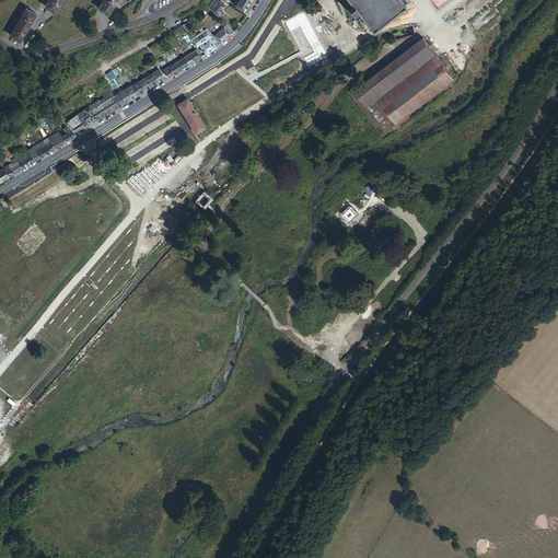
[(53,9),(58,0),(45,0),(43,3),(53,9)]
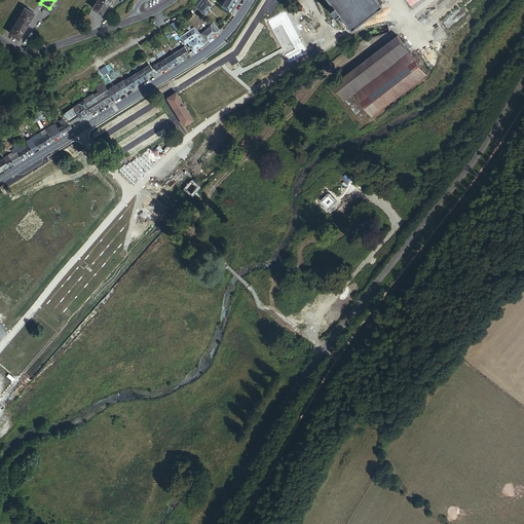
[(101,10),(107,0),(95,0),(91,5),(101,10)]
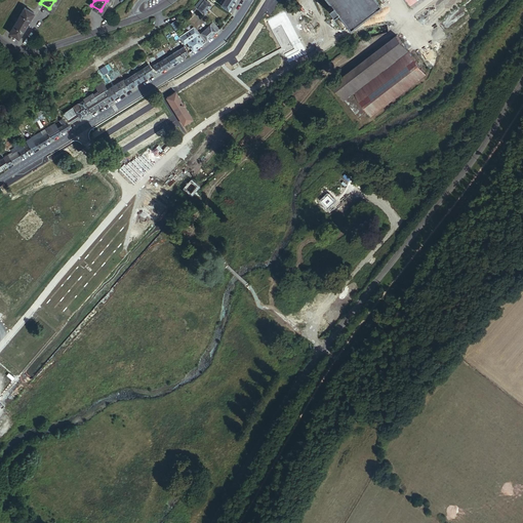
[(209,2),(206,0),(195,0),(193,3),(195,5),(202,10),(209,2)]
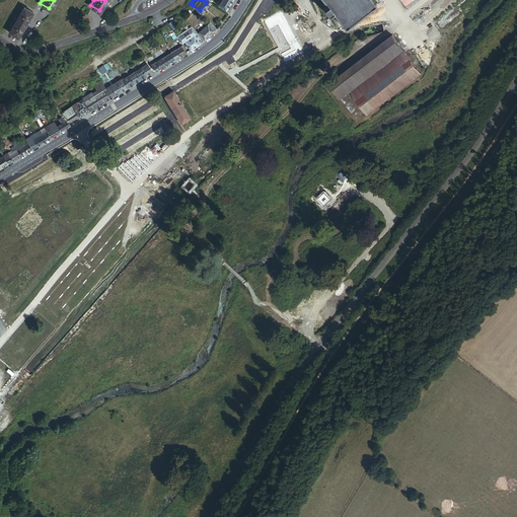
[(373,6),(369,0),(321,0),(326,7),(322,10),(326,16),(331,13),(345,28),(373,6)]
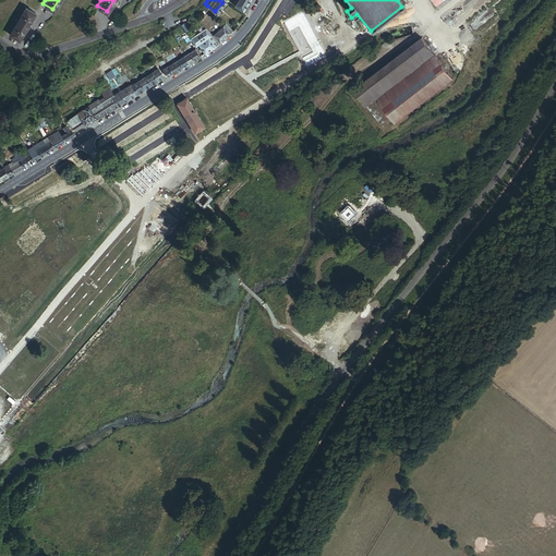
[(25,26),(34,11),(24,5),(8,33),(17,38),(23,28),(25,26)]
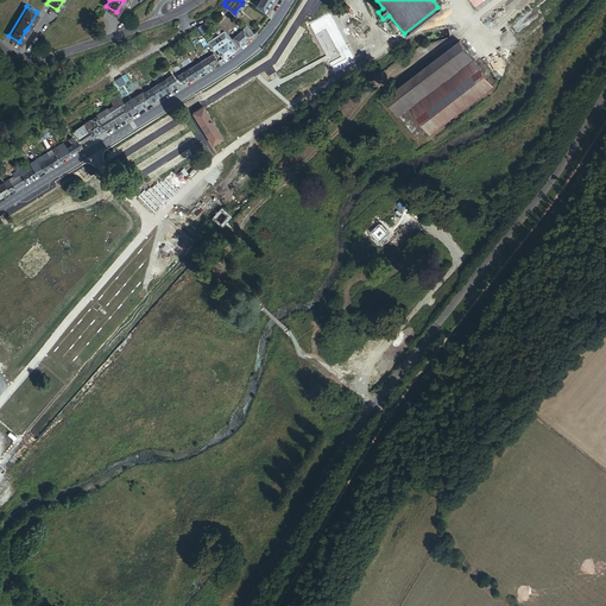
[(231,32),(242,20),(238,18),(231,25),(231,26),(227,29),(231,32)]
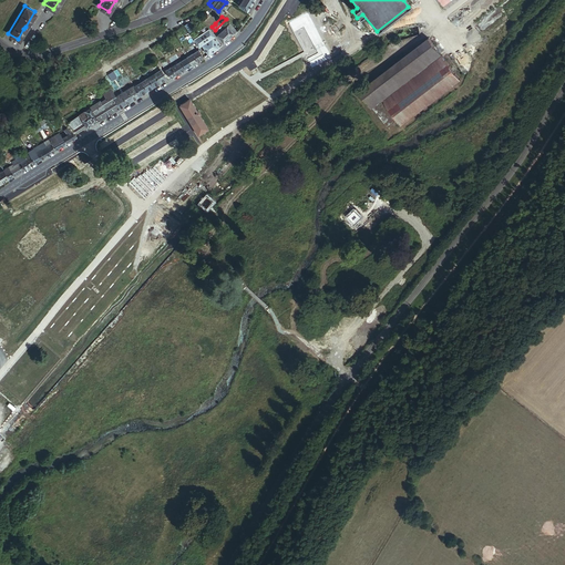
[(230,32),(234,28),(228,20),(214,33),(221,41),(230,32)]
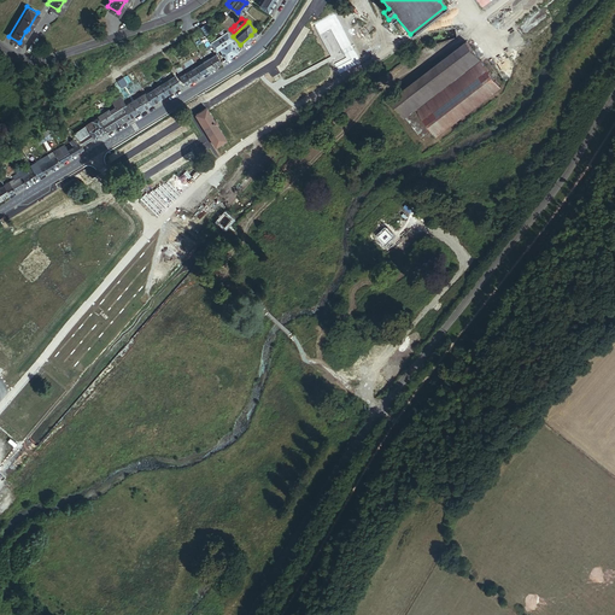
[(238,47),(224,29),(208,40),(209,41),(212,47),(214,48),(217,46),(224,57),(238,47)]
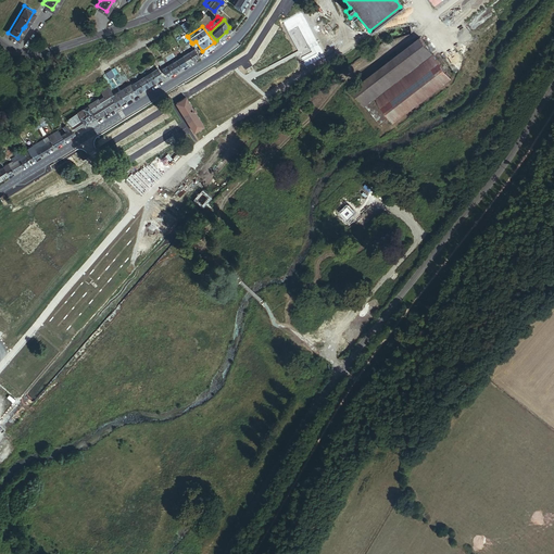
[(448,75),(419,37),(352,90),(363,105),(375,97),(391,118),(448,75)]
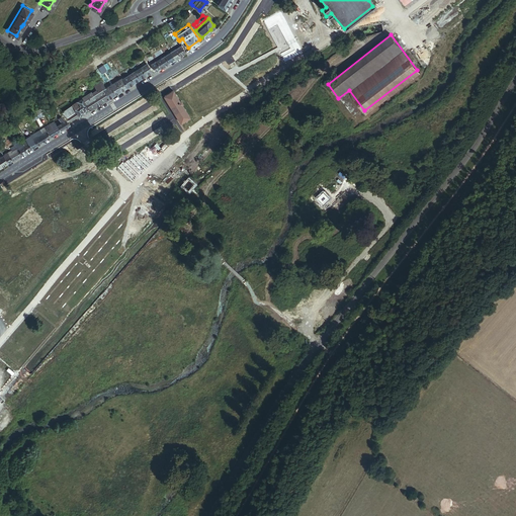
[(188,48),(182,38),(179,40),(185,49),(188,48)]
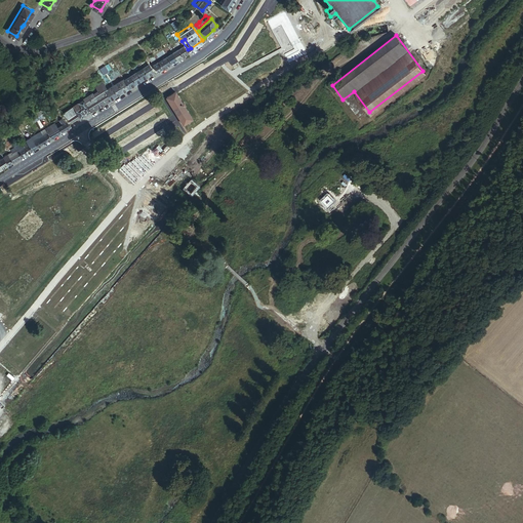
[(187,50),(182,43),(176,46),(182,53),(187,50)]
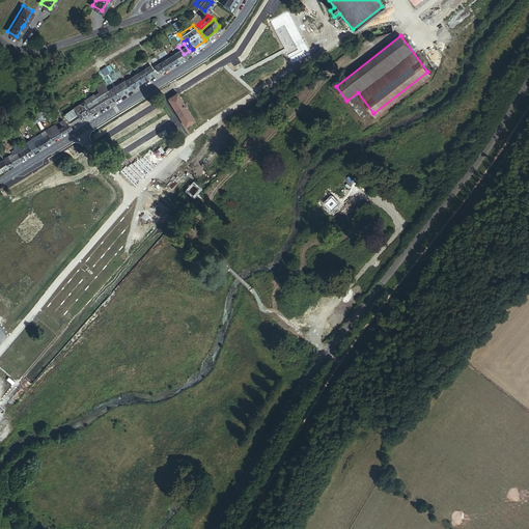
[(184,54),(178,47),(173,50),(177,57),(184,54)]
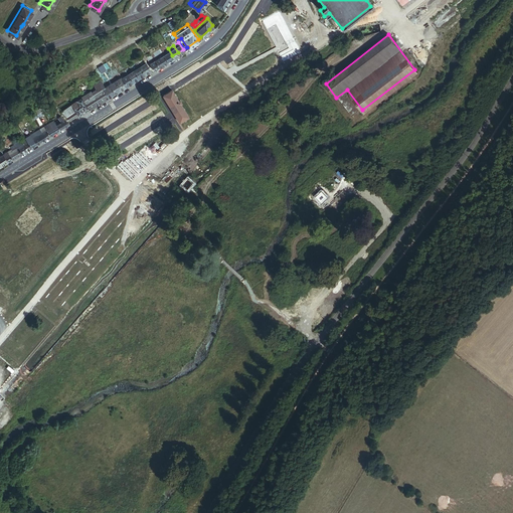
[(172,55),(168,48),(163,51),(167,59),(172,55)]
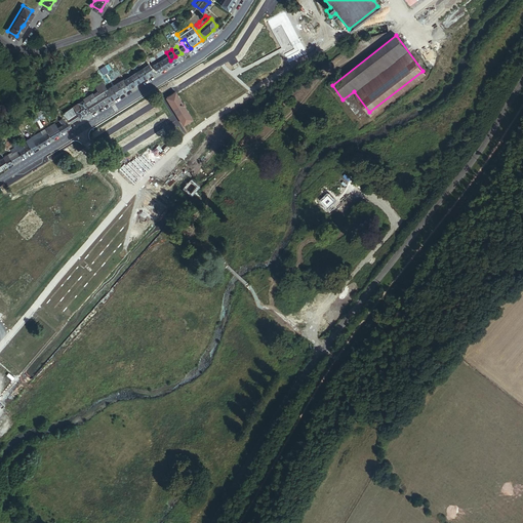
[(170,61),(166,52),(161,56),(165,64),(170,61)]
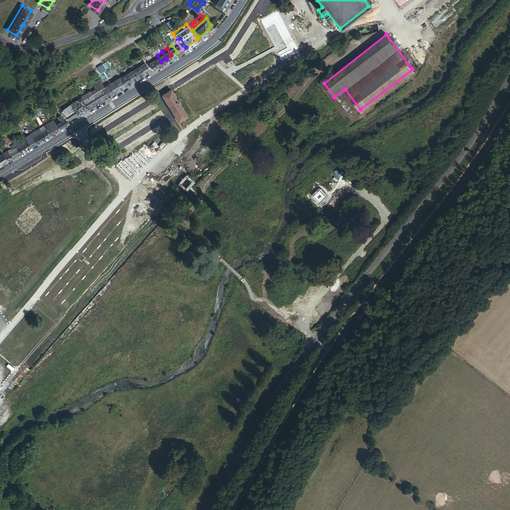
[(148,68),(140,55),(134,58),(142,71),(148,68)]
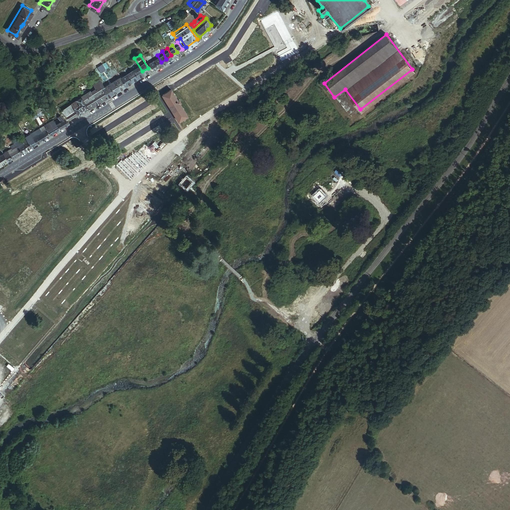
[(161,62),(157,55),(152,58),(156,65),(161,62)]
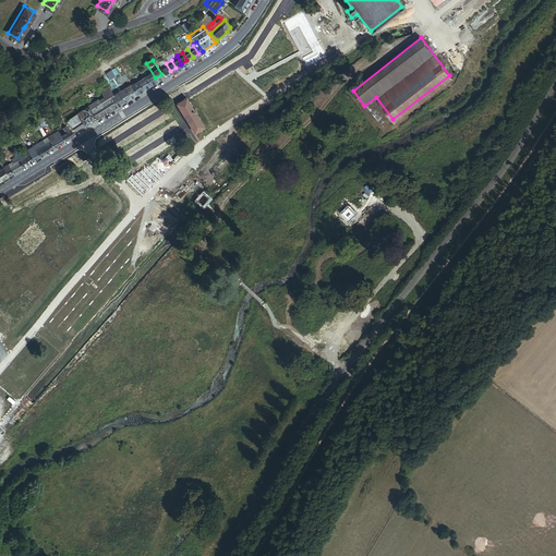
[(155,77),(146,63),(144,65),(147,71),(145,72),(143,73),(148,82),(155,77)]
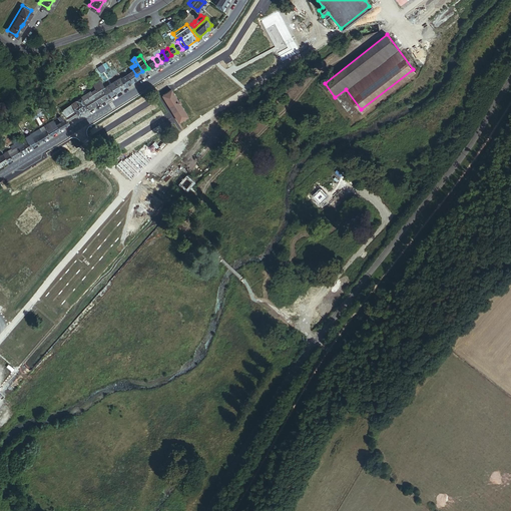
[(156,65),(152,58),(147,61),(151,68),(156,65)]
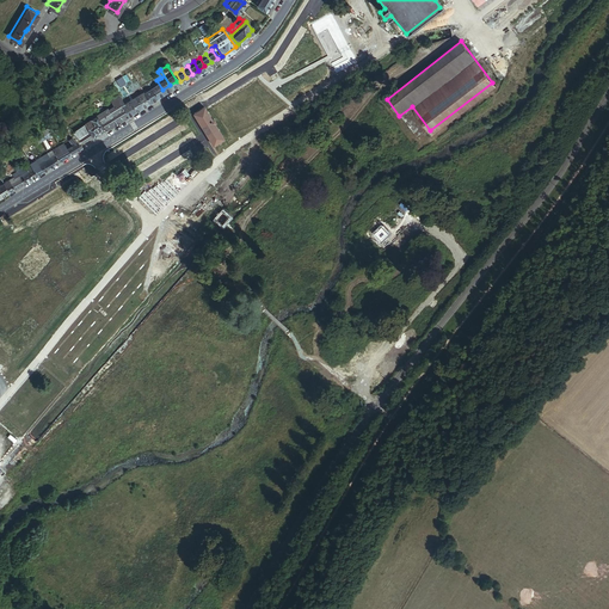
[(162,90),(157,80),(155,81),(153,82),(149,77),(146,79),(155,94),(162,90)]
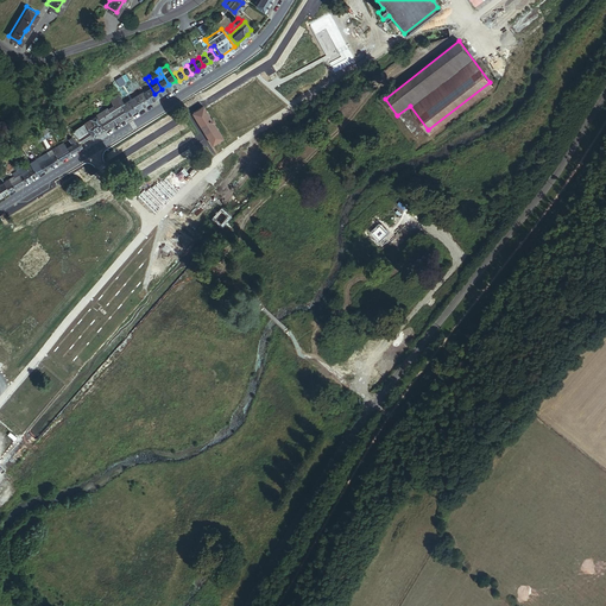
[(155,94),(145,79),(143,80),(146,86),(144,88),(141,89),(147,99),(155,94)]
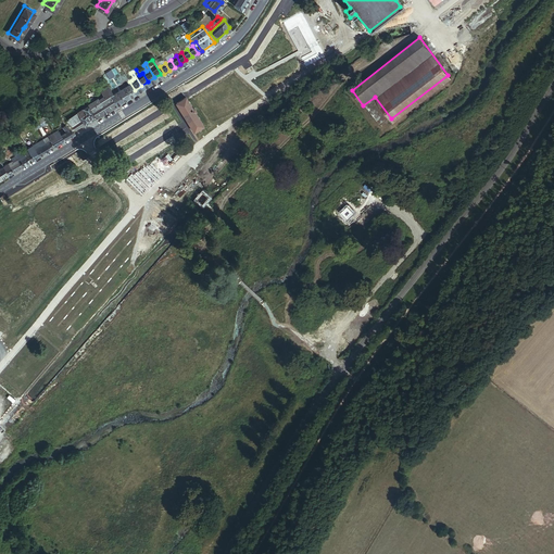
[(129,82),(126,76),(125,76),(128,82),(125,84),(122,78),(118,80),(127,95),(135,90),(129,82)]
